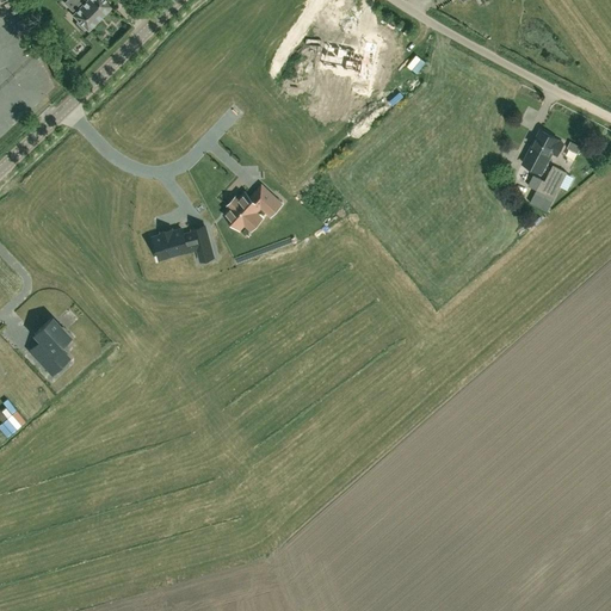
[(88,30),(102,17),(93,10),(90,10),(84,4),(81,7),(79,4),(80,2),(76,0),(67,0),(65,2),(72,11),(73,10),(75,12),(73,14),(73,16),(79,20),(76,23),(84,30),(86,28),(87,29),(87,30),(88,30)]
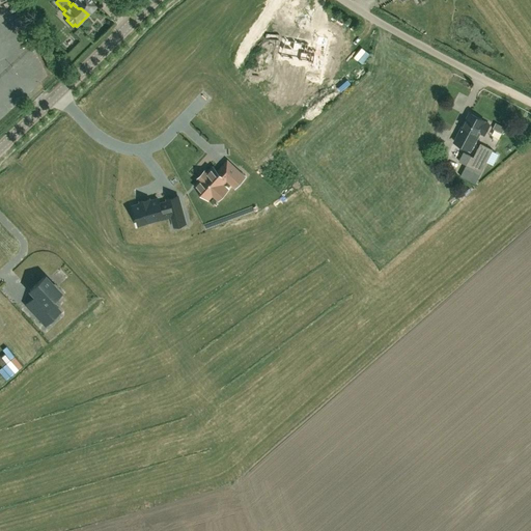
[(81,8),(88,15),(98,5),(91,0),(66,0),(70,2),(68,3),(71,6),(73,3),(78,8),(81,8)]
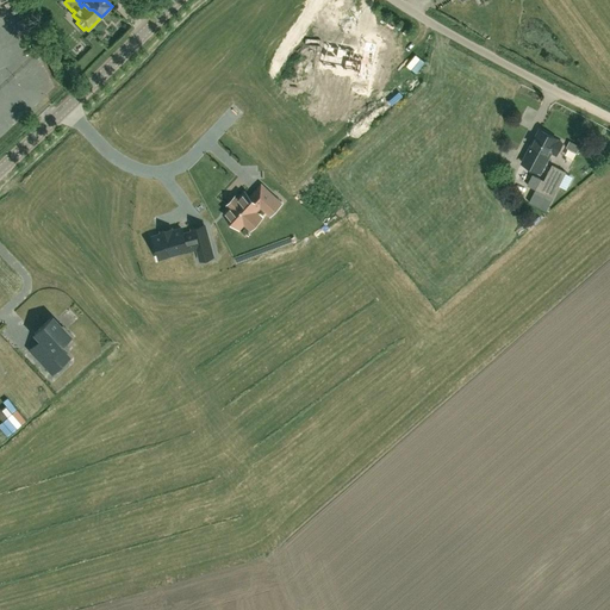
[(325,51),(323,64),(359,72),(358,79),(369,81),(377,44),(365,42),(361,57),(354,56),(355,50),(328,45),(327,45),(325,51)]
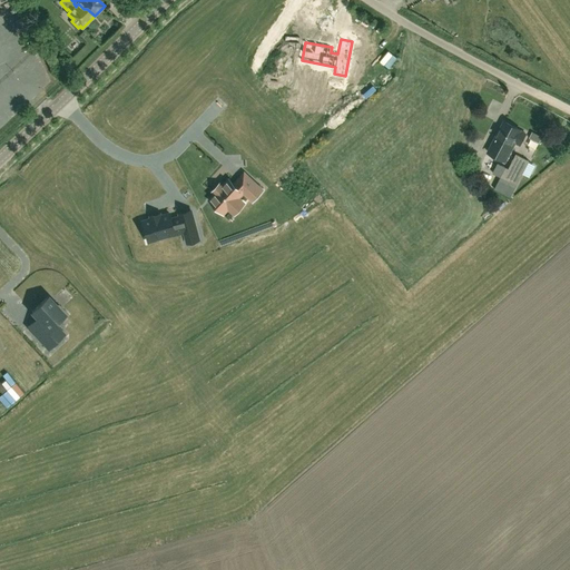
[(491,145),(487,151),(504,161),(508,155),(514,143),(519,145),(524,134),(519,130),(503,121),(491,145)]
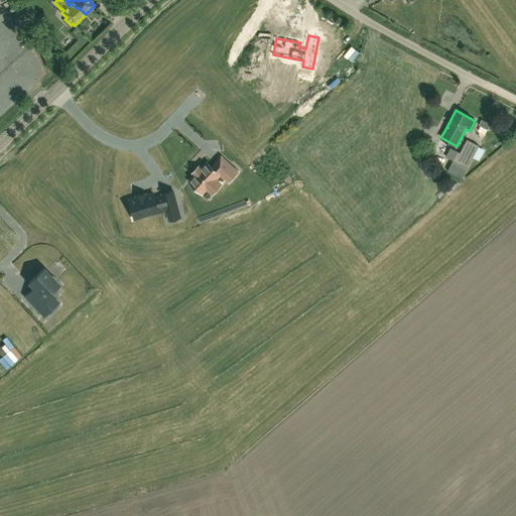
[(450,148),(446,157),(454,160),(447,171),(462,178),(468,167),(479,146),(467,140),(461,153),(450,148)]
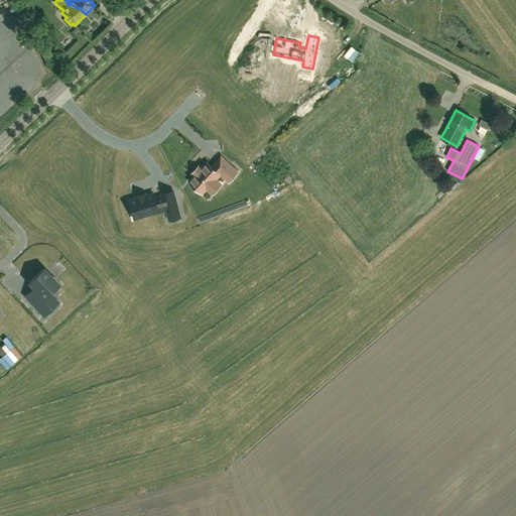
[(221,157),(212,167),(207,163),(202,168),(200,166),(192,173),(196,175),(189,181),(203,194),(207,188),(212,194),(221,184),(216,179),(220,174),(229,181),(238,172),(221,157)]
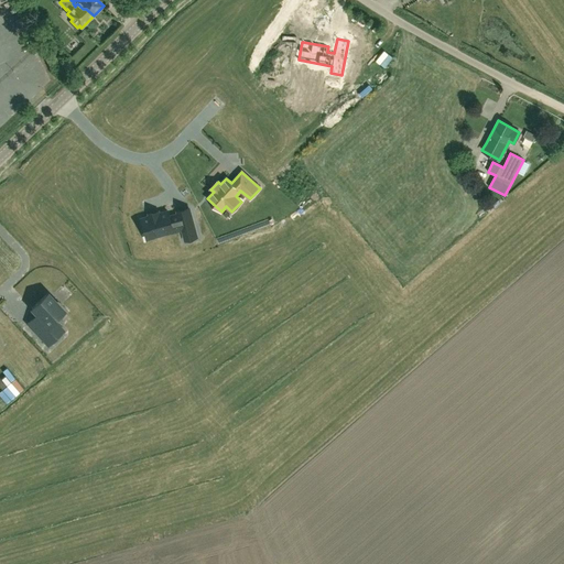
[(155,237),(172,231),(183,229),(184,230),(186,241),(196,238),(198,238),(193,220),(190,208),(179,212),(179,214),(173,216),(170,217),(169,212),(167,212),(159,214),(159,210),(149,214),(150,216),(141,219),(145,234),(154,231),(155,237)]
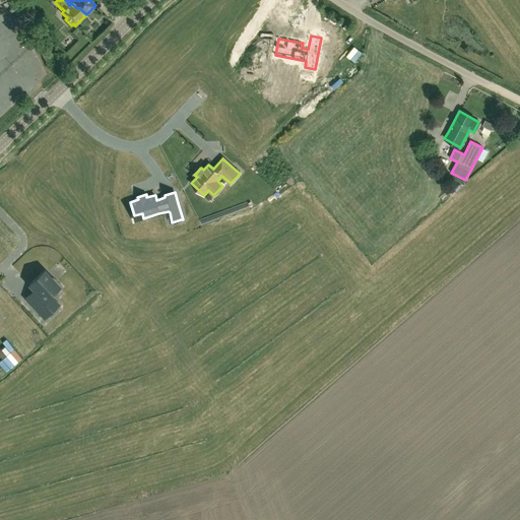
[(29,283),(34,288),(24,297),(45,318),(58,306),(50,296),(59,286),(44,270),(29,283)]
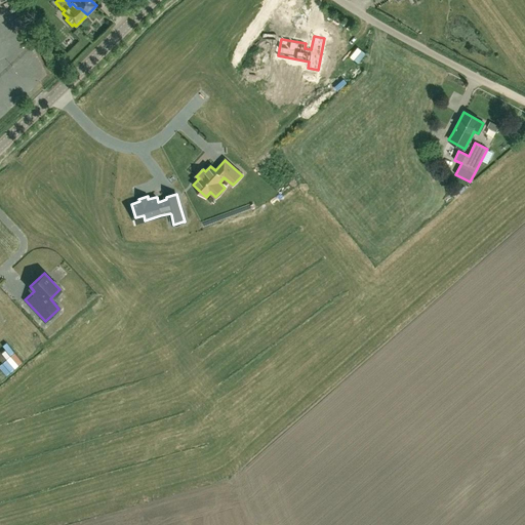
[(6,366),(14,363),(11,356),(21,353),(17,347),(11,350),(10,349),(1,352),(6,366)]
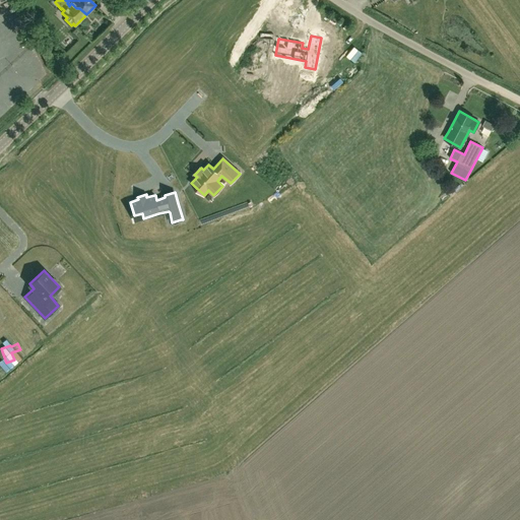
[(19,354),(27,348),(24,345),(16,351),(19,354)]
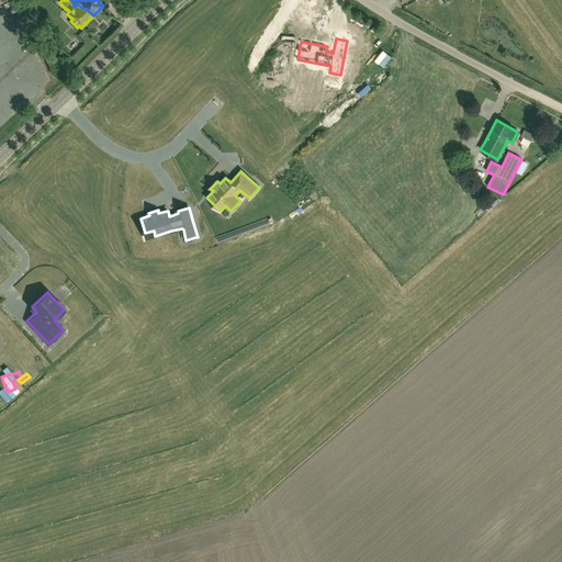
All buildings are outlined.
